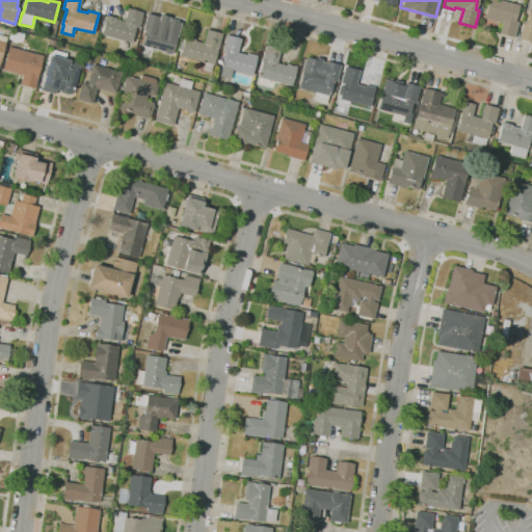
[(513,38),(499,34),(502,23),(483,18),(487,0),(497,0),(519,5),(514,21),(517,22),(513,38)]
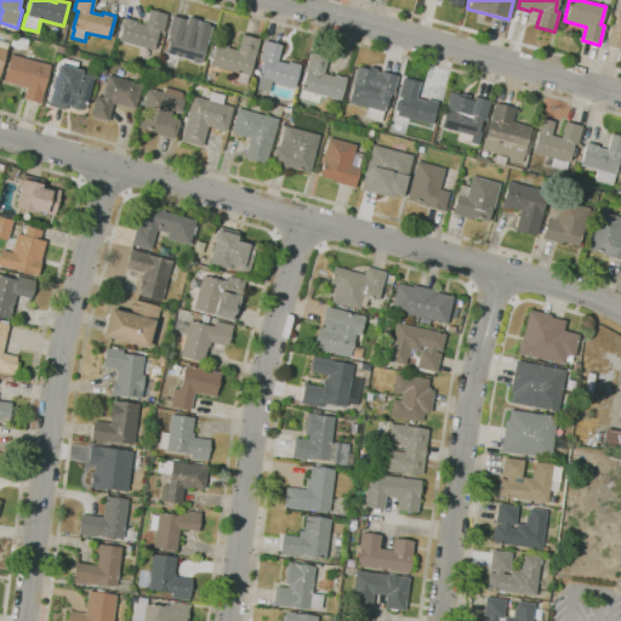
[(118,40),(124,18),(135,21),(135,23),(144,26),(149,10),(153,11),(153,10),(159,11),(159,12),(166,13),(161,33),(158,33),(153,50),(118,40)]
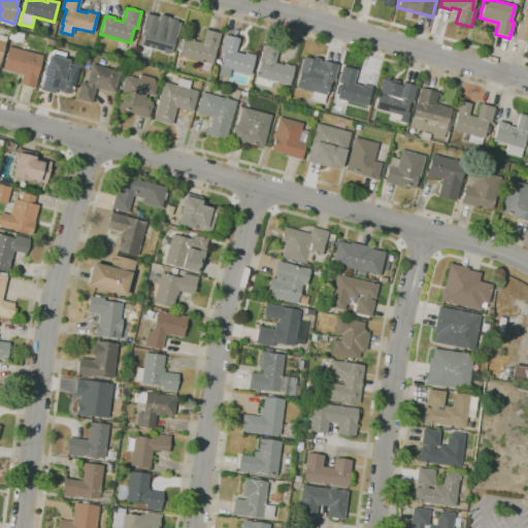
[(527,41),(515,38),(519,23),(521,24),(525,8),(527,9),(527,41)]
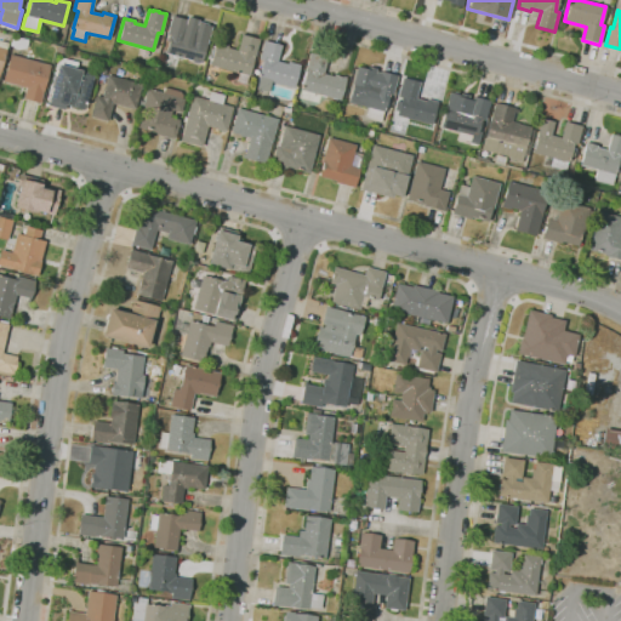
[(201,63),(165,53),(169,41),(167,40),(169,35),(166,34),(171,16),(186,20),(187,17),(198,20),(198,23),(211,27),(201,63)]
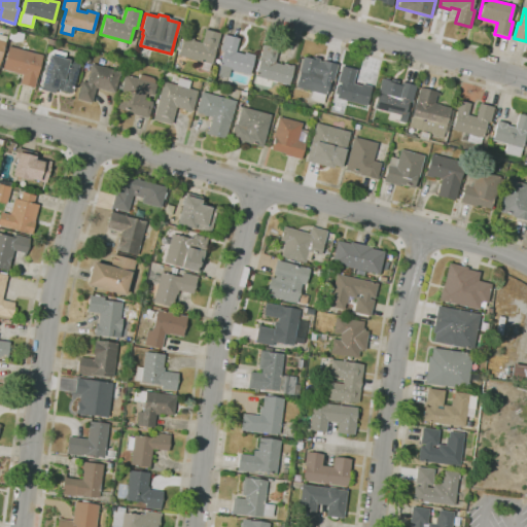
[(211,65),(177,56),(182,36),(192,38),(192,40),(201,43),(205,29),(220,34),(211,65)]
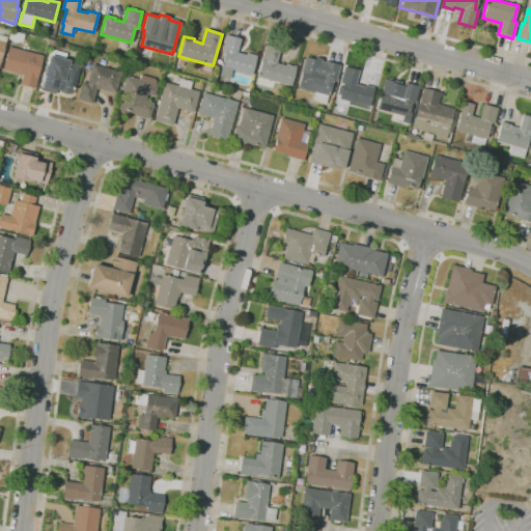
[(16,43),(15,43),(14,43),(11,42),(10,40),(10,39),(9,39),(7,39),(9,31),(23,34),(23,35),(23,36),(23,38),(22,39),(21,40),(20,42),(19,42),(17,43),(16,43)]
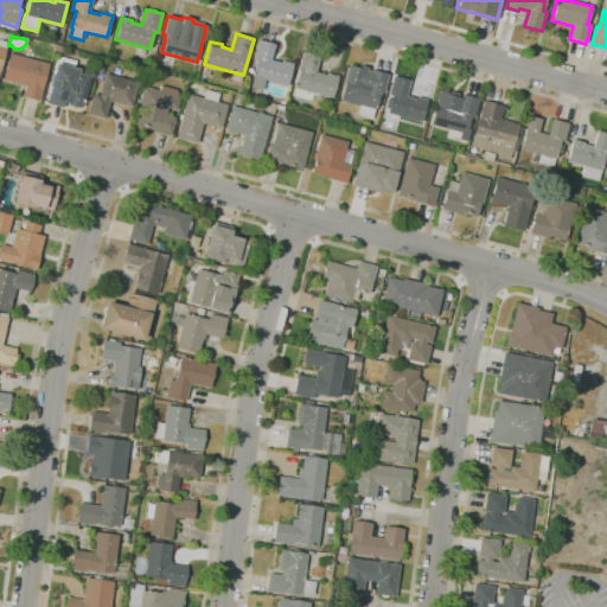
[(262,90),(250,88),(253,76),(256,59),(254,58),(259,40),(275,44),(272,58),(293,64),(287,87),(264,81),(262,90)]
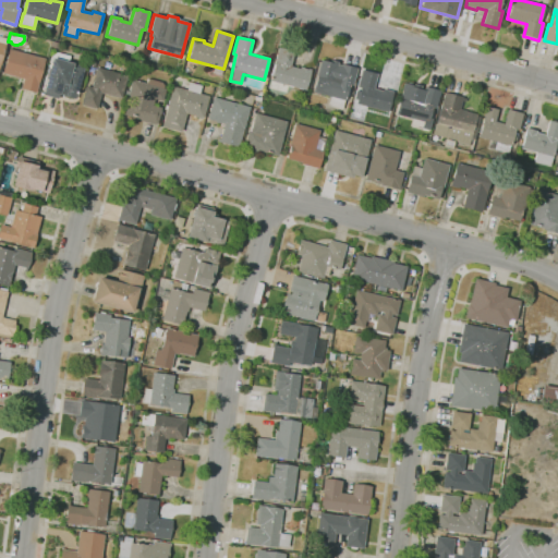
[(270,81),(274,69),(273,69),(278,47),(294,51),(290,67),(300,69),(300,67),(303,68),(303,69),(307,70),(307,69),(312,70),(305,91),(270,81)]
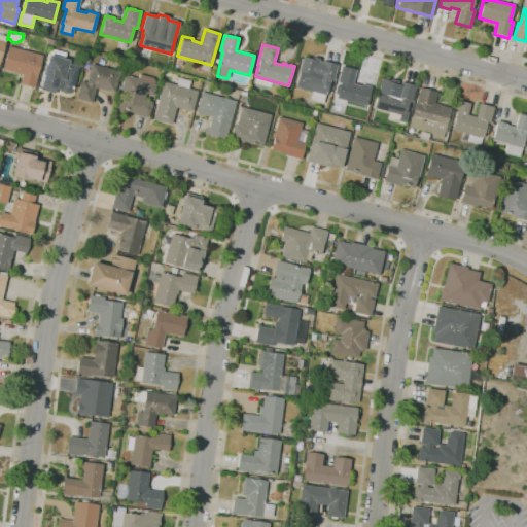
[(34,88),(20,84),(22,75),(2,70),(7,46),(41,55),(36,77),(37,77),(34,88)]
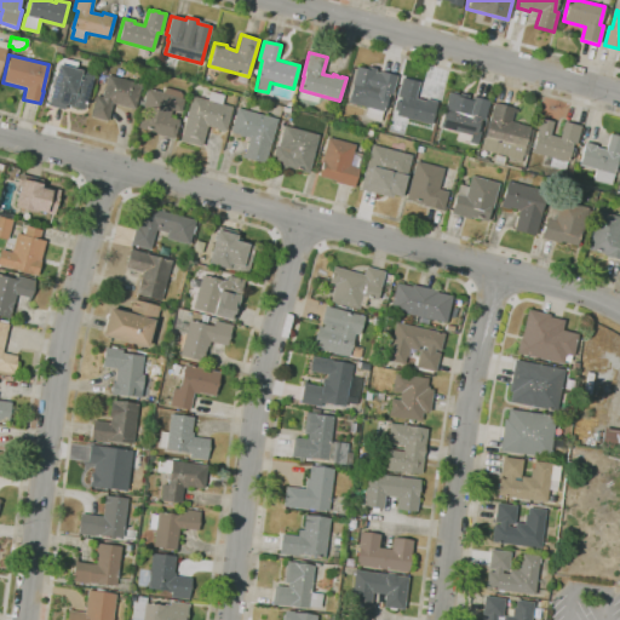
[(64,110),(46,105),(51,89),(49,89),(53,74),(55,74),(57,64),(61,65),(62,59),(76,63),(74,69),(93,74),(84,110),(69,105),(70,104),(67,103),(64,110)]
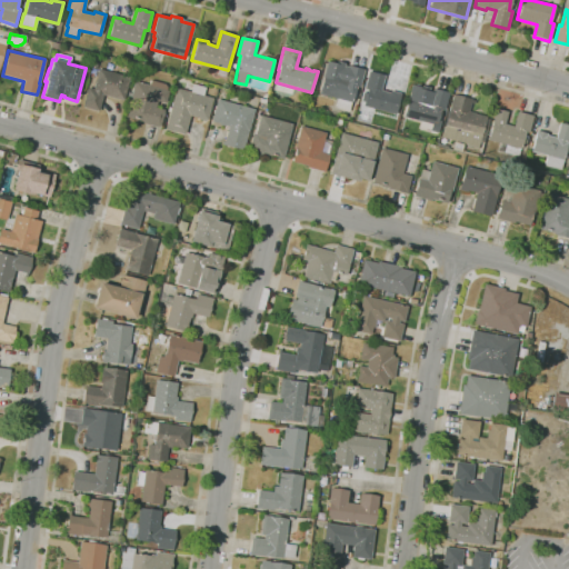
[(348,112),(333,108),(337,99),(319,93),(327,61),(336,63),(336,61),(345,63),(345,66),(348,67),(348,66),(352,67),(352,66),(358,67),(358,68),(365,70),(360,87),(356,87),(355,91),(357,91),(355,99),(352,99),(351,102),(350,102),(348,112)]
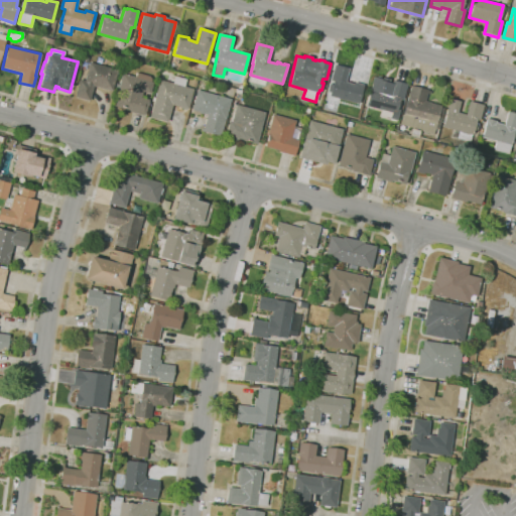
[(89,101),(75,97),(79,80),(84,81),(89,62),(117,70),(112,91),(93,86),(89,101)]
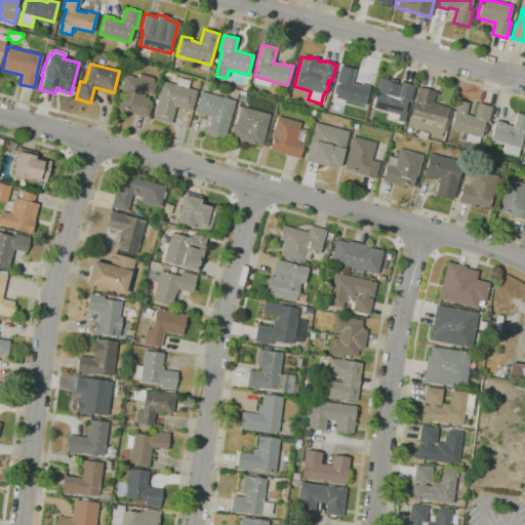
[(342,99),(340,109),(332,107),(335,93),(333,93),(340,67),(355,70),(351,83),(360,85),(360,83),(369,86),(364,106),(342,99)]
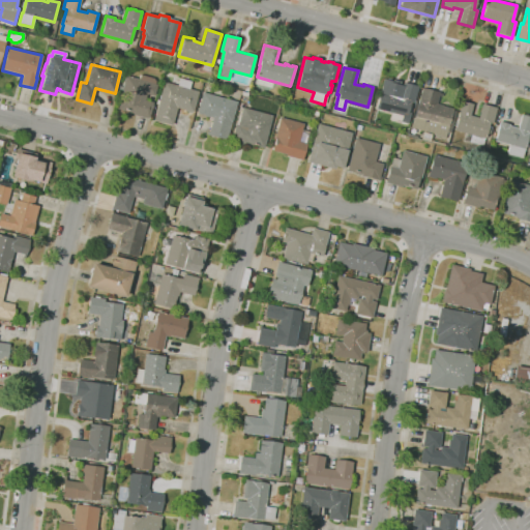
[(147,119),(133,115),(133,114),(116,109),(121,92),(118,91),(119,86),(122,87),(125,76),(139,80),(140,75),(153,79),(155,82),(154,84),(156,85),(153,96),(146,94),(145,100),(153,102),(149,117),(148,117),(147,119)]
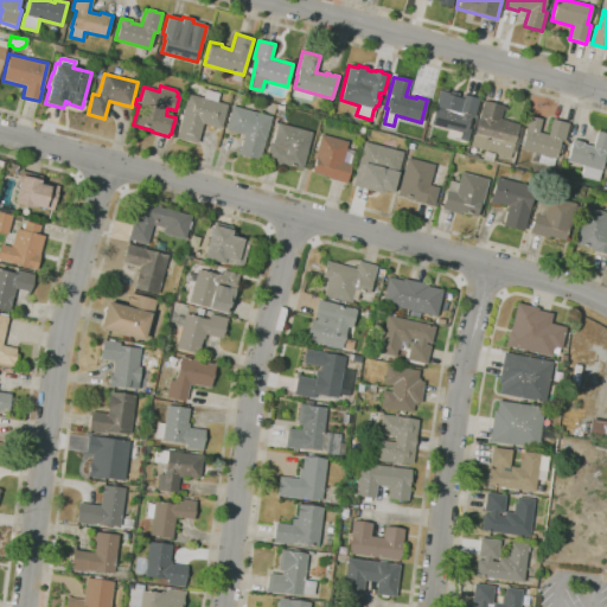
[(197,144),(176,138),(187,94),(203,98),(205,90),(218,94),(216,102),(227,104),(221,128),(218,128),(217,129),(210,127),(211,126),(202,123),(197,144)]
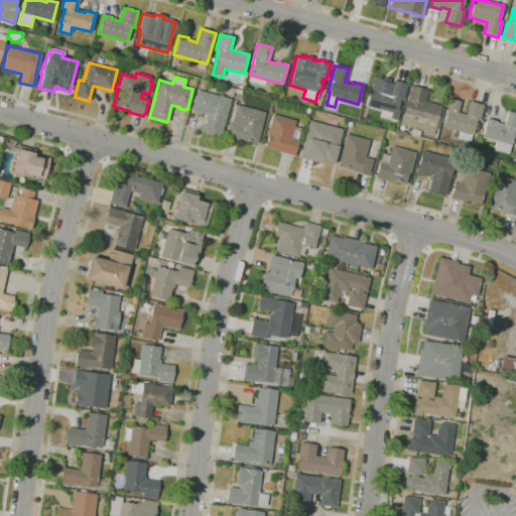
[(396,121),(389,119),(391,113),(365,106),(373,77),(381,79),(382,78),(390,80),(389,80),(392,81),(407,85),(402,100),(400,99),(398,104),(400,104),(399,109),(397,108),(397,109),(399,110),(396,121)]
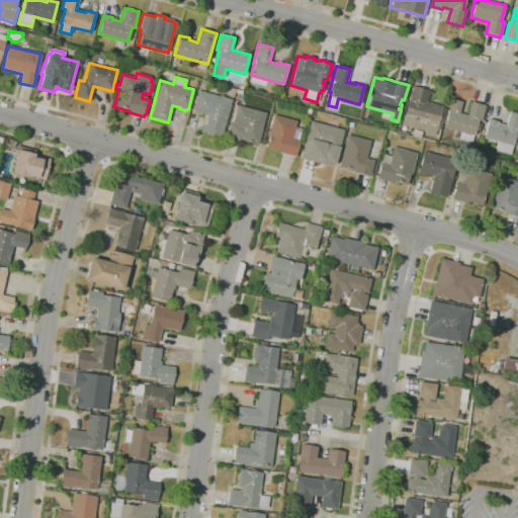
[(435,135),(424,132),(401,124),(404,115),(403,114),(406,101),(409,102),(409,100),(408,100),(412,86),(430,91),(429,91),(432,92),(432,94),(429,94),(427,101),(443,106),(442,107),(446,108),(440,131),(436,130),(435,135)]
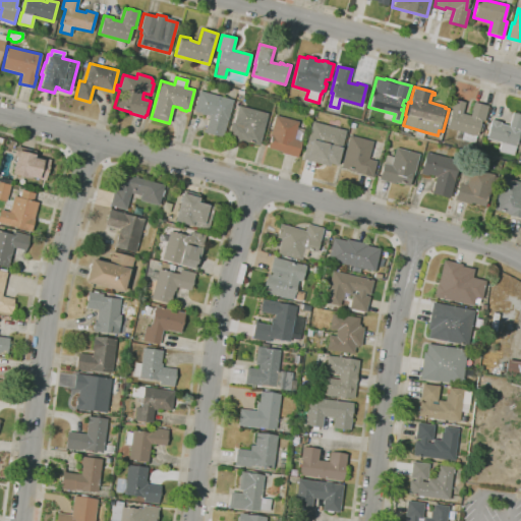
[(222,137),(203,132),(204,129),(205,130),(209,116),(205,114),(205,115),(200,114),(200,113),(193,111),(198,92),(232,100),(222,137)]
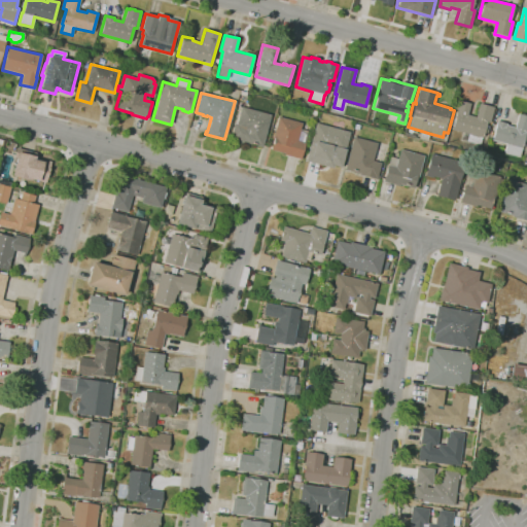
[(480,145),(466,141),(468,134),(452,130),(456,113),(455,113),(459,101),(469,104),(466,115),(476,117),(479,103),(494,107),(490,124),(486,123),(485,126),(489,127),(487,134),(483,133),(480,145)]
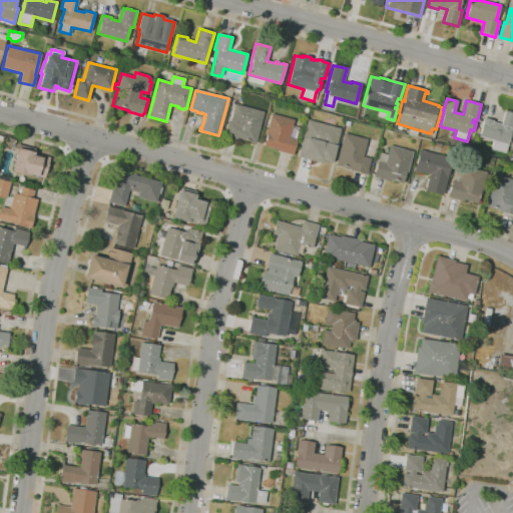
[(254,143),(239,139),(238,141),(227,138),(227,137),(223,136),(227,120),(229,121),(234,104),(263,111),(254,143)]
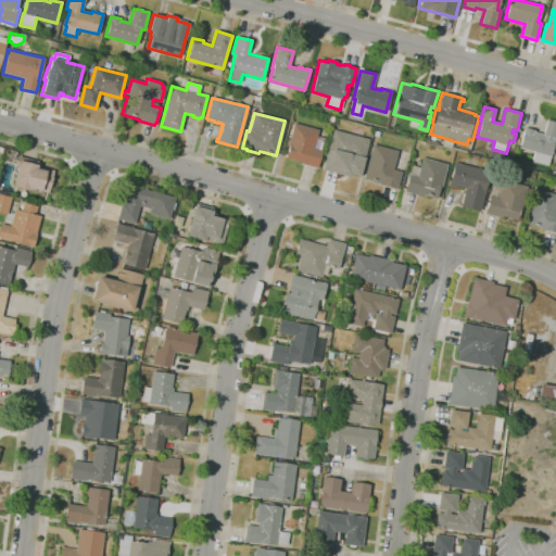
[(547,166),(531,162),(532,160),(532,159),(533,154),(534,152),(519,148),(522,135),(525,127),(534,130),(534,131),(543,135),(546,119),(551,121),(551,119),(555,122),(555,141),(554,144),(550,159),(548,164),(547,166)]
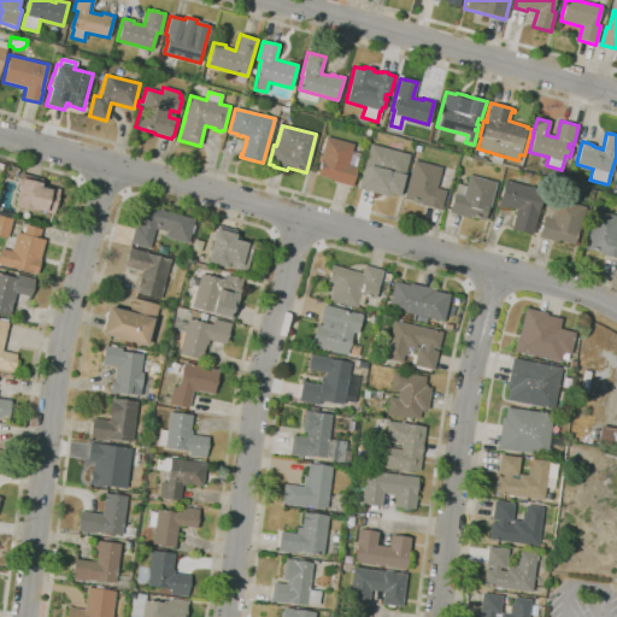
[(351,187),(333,182),(333,180),(317,176),(321,162),(318,162),(325,136),(353,145),(351,152),(359,153),(356,168),(357,168),(351,187)]
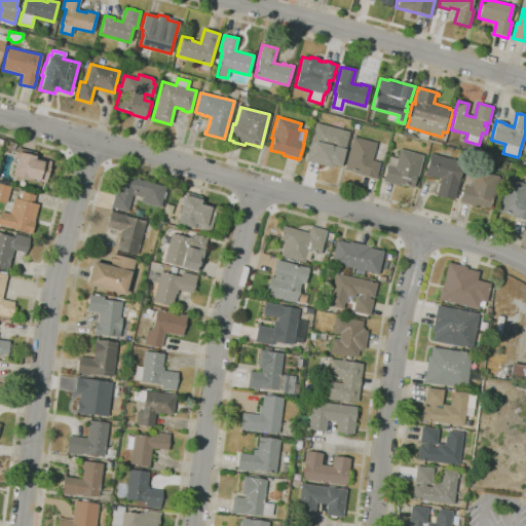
[(331,168),(304,161),(314,122),(349,132),(344,149),(340,166),(332,164),(331,168)]
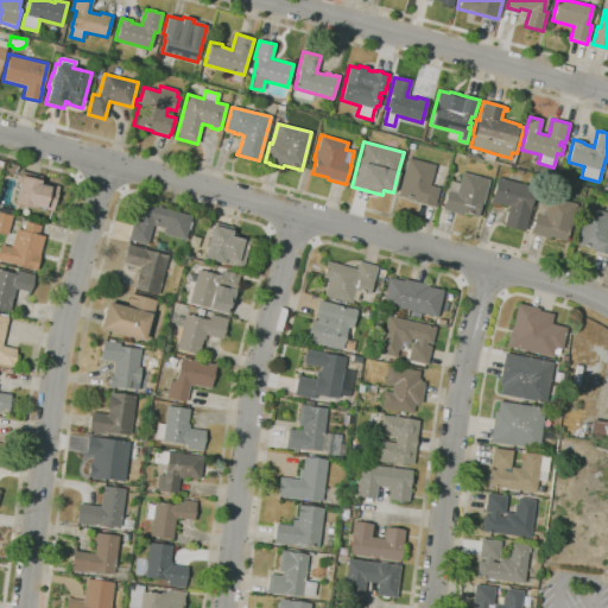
[(436,208),(413,202),(415,201),(397,196),(407,158),(435,165),(429,185),(438,189),(435,202),(437,203),(436,208)]
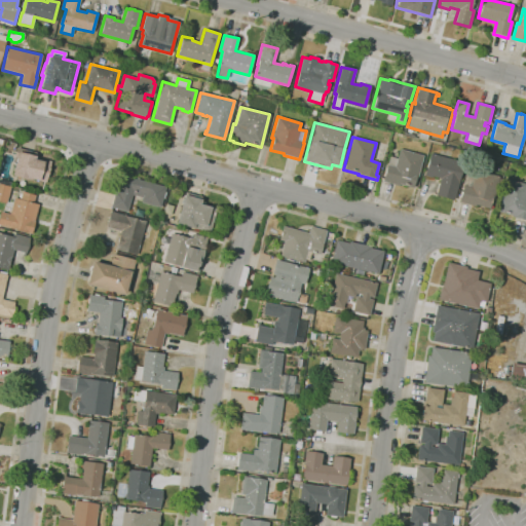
[(45,182),(39,181),(38,181),(29,179),(29,180),(11,176),(17,152),(15,151),(16,148),(35,153),(34,157),(50,161),(45,182)]
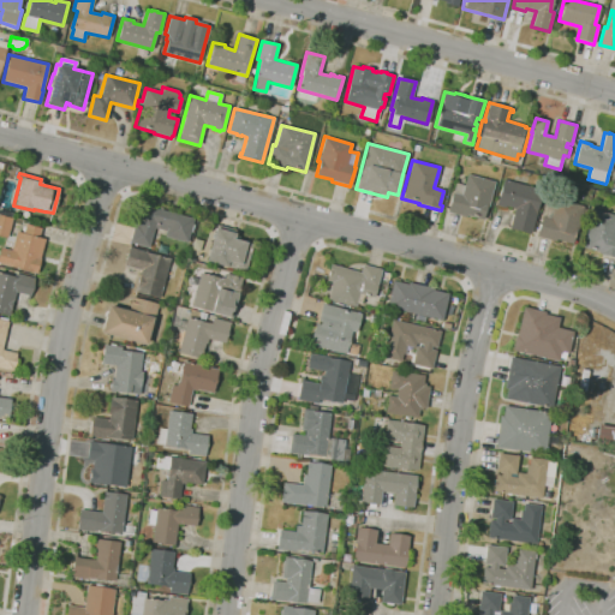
[(482,220),(466,216),(466,218),(447,213),(452,192),(461,195),(453,192),(455,183),(464,185),(467,174),(494,181),(487,209),(485,208),(482,220)]
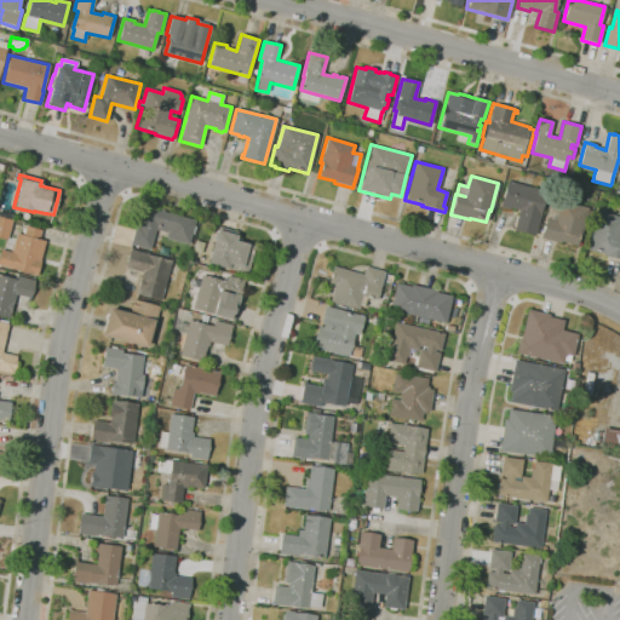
[(534,236),(512,230),(518,210),(515,208),(515,210),(512,208),(511,211),(499,207),(506,181),(545,191),(540,213),(534,236)]
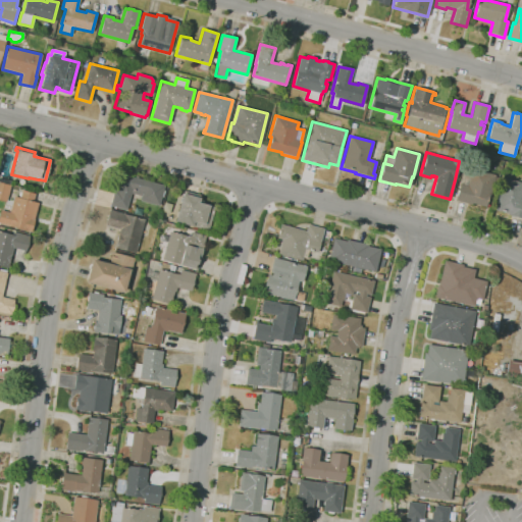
[(480,168),(474,166),(475,160),(482,162),(480,168)]
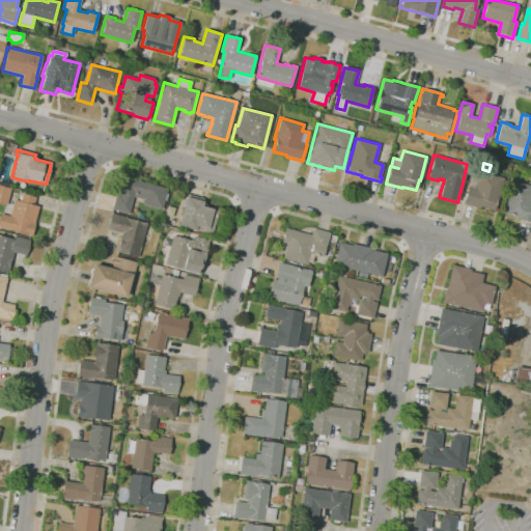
[(494,212),(480,207),(479,208),(463,204),(467,188),(468,188),(471,177),(478,179),(480,172),(505,178),(499,201),(497,200),(494,212)]
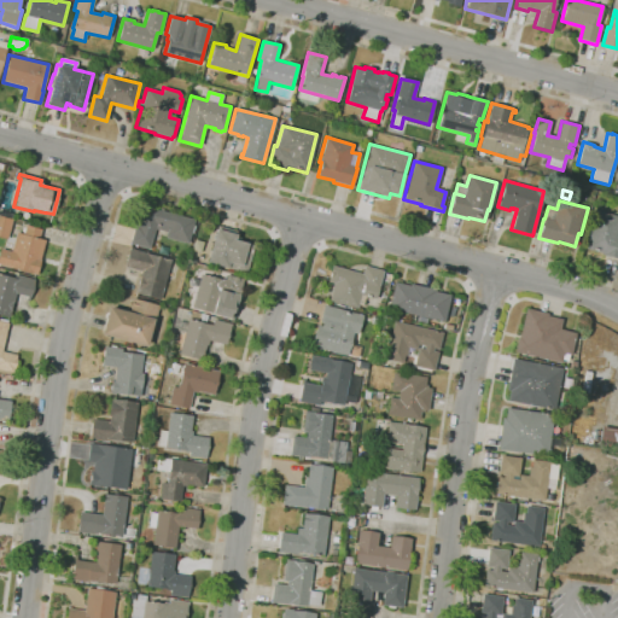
[(150,249),(129,244),(135,221),(139,222),(143,207),(194,220),(193,226),(194,226),(192,234),(191,233),(187,244),(165,238),(167,233),(155,229),(150,249)]
